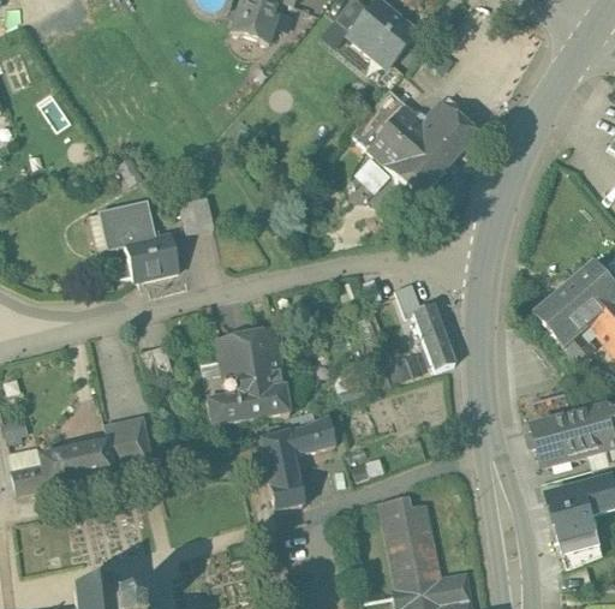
[(238,0),(230,29),(268,42),(281,1),(292,5),(293,0),(238,0)]
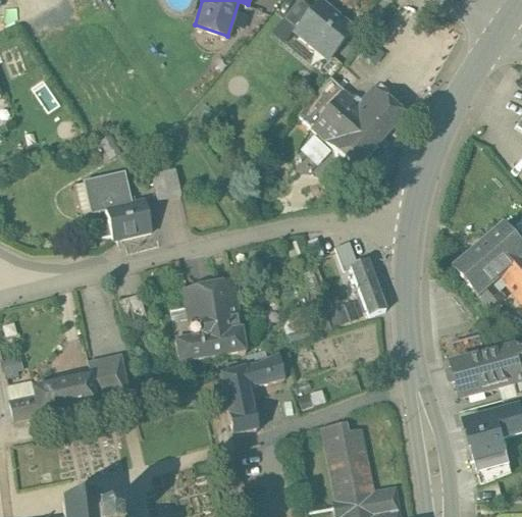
[(298,0),(284,15),(297,26),(313,6),(306,0),(298,0)]
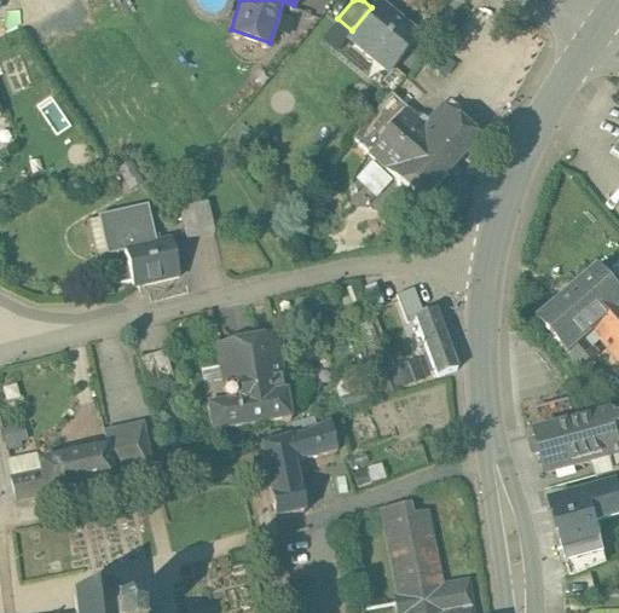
[(392,11),(380,1),(381,0),(377,0),(371,7),(352,30),(350,34),(376,56),(381,50),(395,62),(418,34),(393,12),(394,11),(393,10),(392,11)]
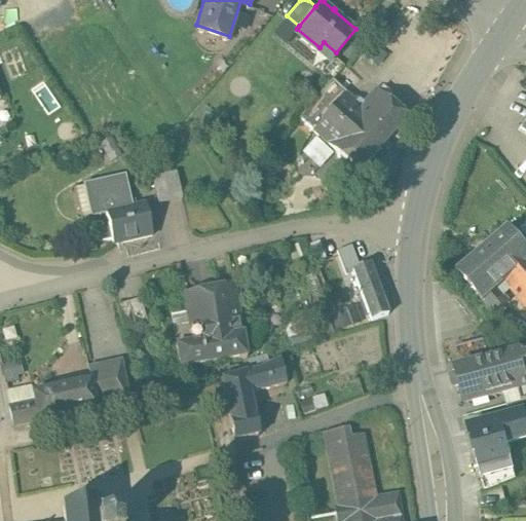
[(333,77),(300,115),(312,126),(345,88),(333,77)]
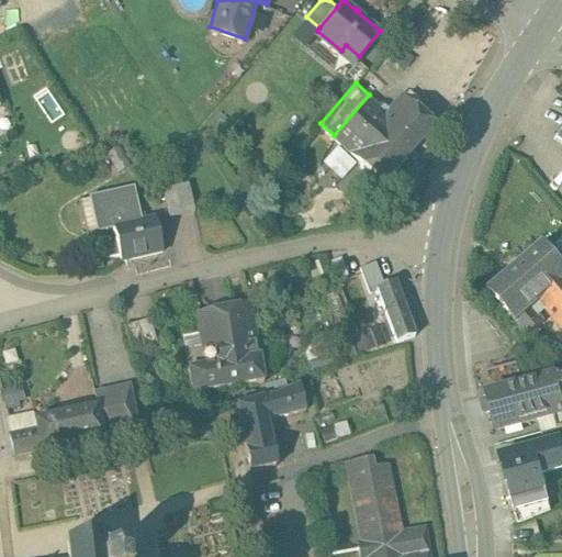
[(369,95),(334,135),(368,165),(384,180),(409,152),(411,153),(417,146),(416,145),(436,122),(402,91),(388,107),(383,102),(381,106),(369,95)]
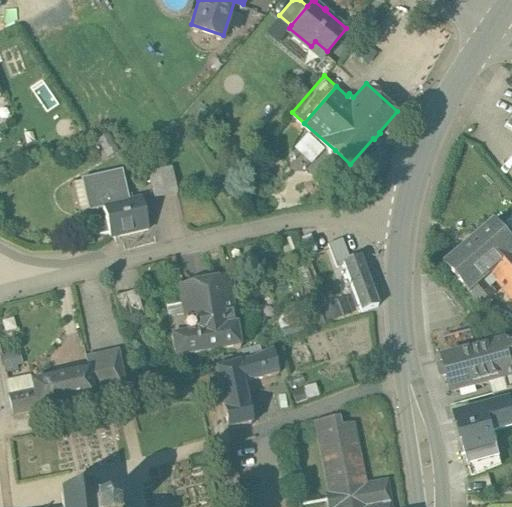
[(309,157),(323,144),(307,128),(293,142),(309,157)]
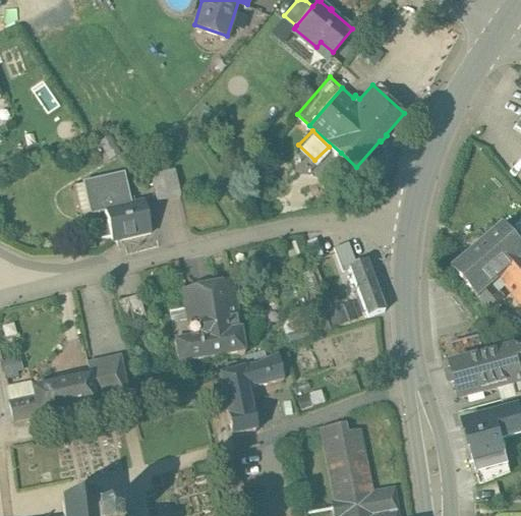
[(110,132),(99,138),(109,157),(120,151),(110,132)]
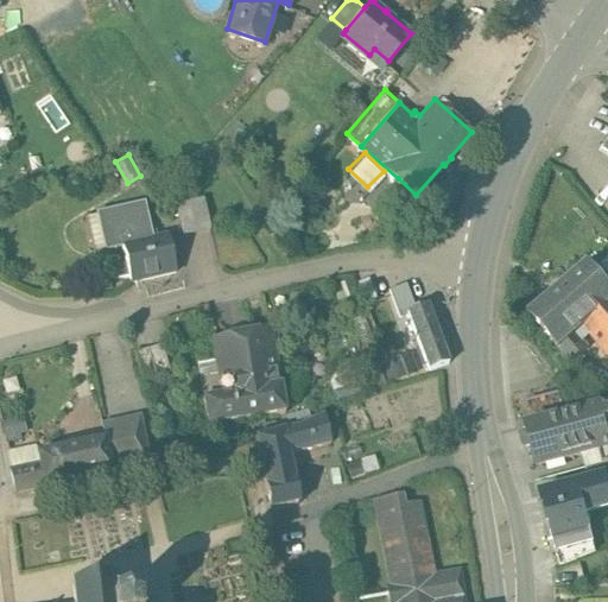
[(416,195),(398,178),(384,194),(401,210),(416,195)]
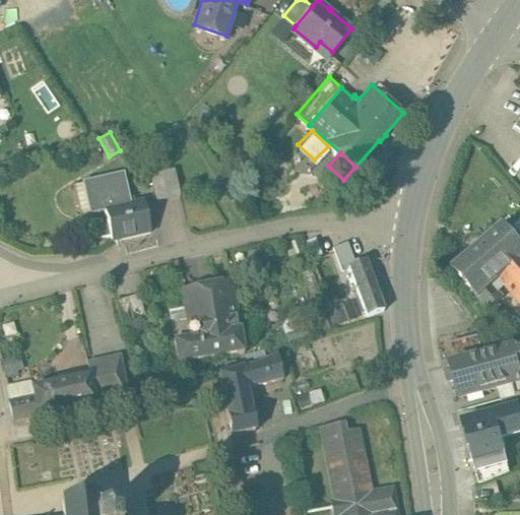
[(174,166),(150,171),(155,196),(179,191),(174,166)]
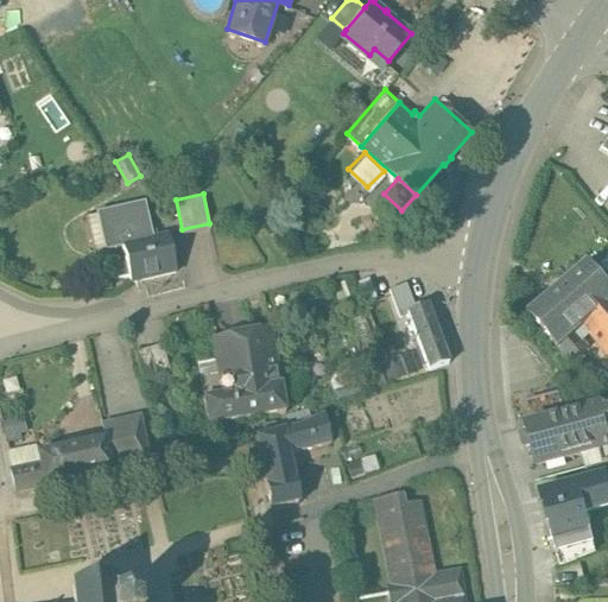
[(143,197),(96,209),(106,247),(122,244),(122,241),(151,234),(143,197)]
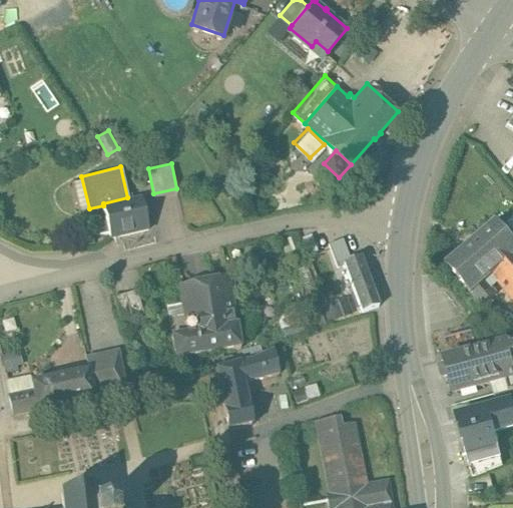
[(127,197),(103,203),(103,205),(110,234),(147,225),(140,194),(127,197)]
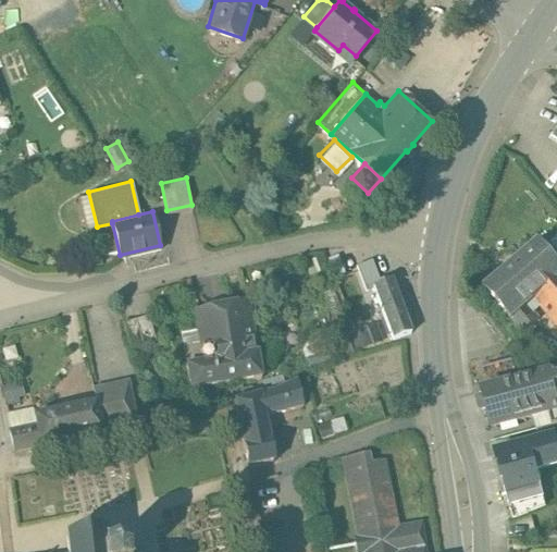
[(556,257),(540,236),(484,284),(511,316),(528,302),(534,296),(556,276),(556,257)]
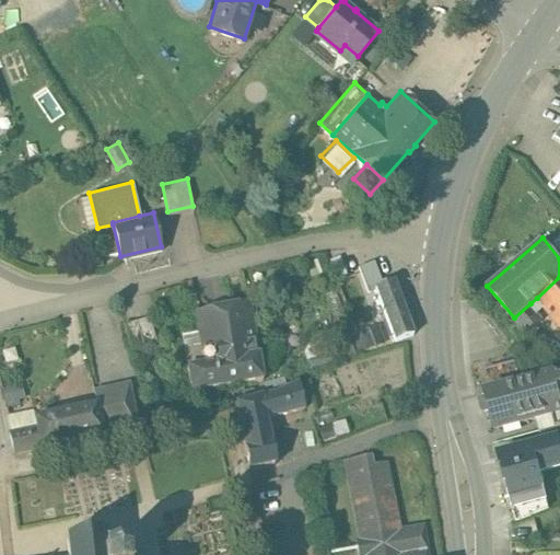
[(375,257),(358,263),(368,289),(376,286),(375,281),(391,275),(392,278),(393,278),(392,273),(382,277),(375,257)]
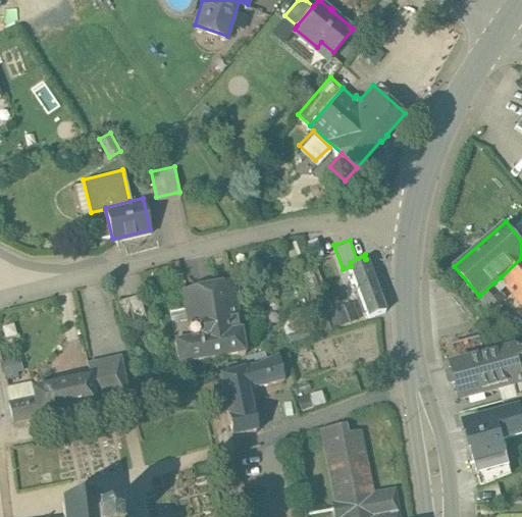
[(365,259),(364,256),(350,262),(351,266),(369,314),(384,308),(366,259),(365,259)]
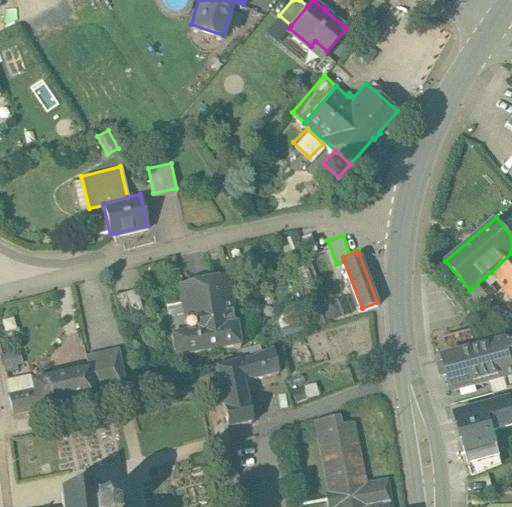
[(511,253),(491,272),(511,295),(511,253)]
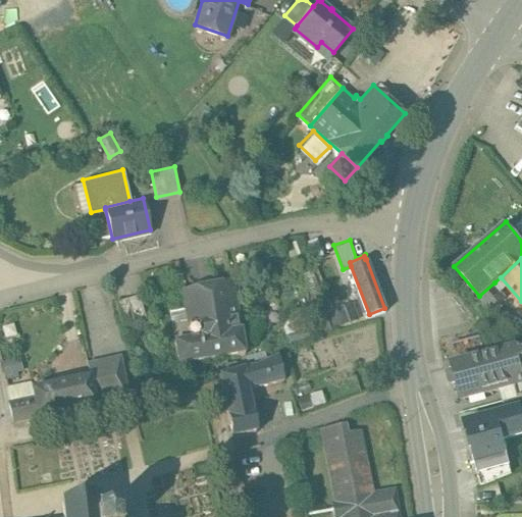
[(232,278),(181,288),(191,337),(174,340),(178,362),(246,350),(232,278)]
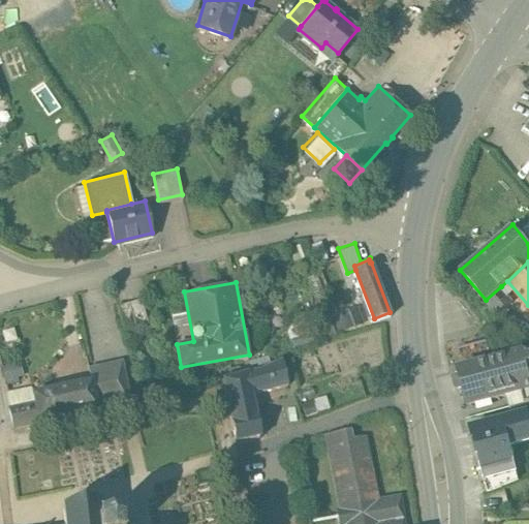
[(501,286),(486,300),(497,312),(512,299),(501,286)]
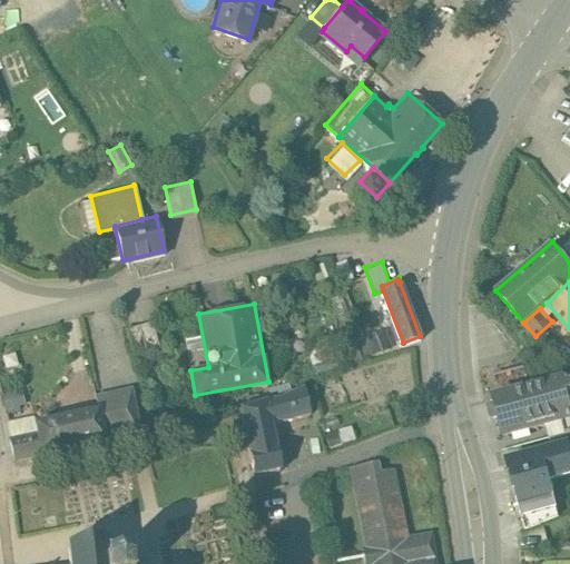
[(151,318),(138,323),(146,348),(159,344),(151,318)]
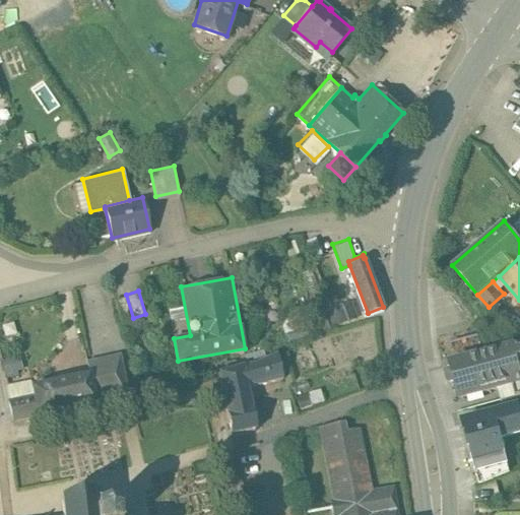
[(126,295),(115,298),(122,321),(133,318),(126,295)]
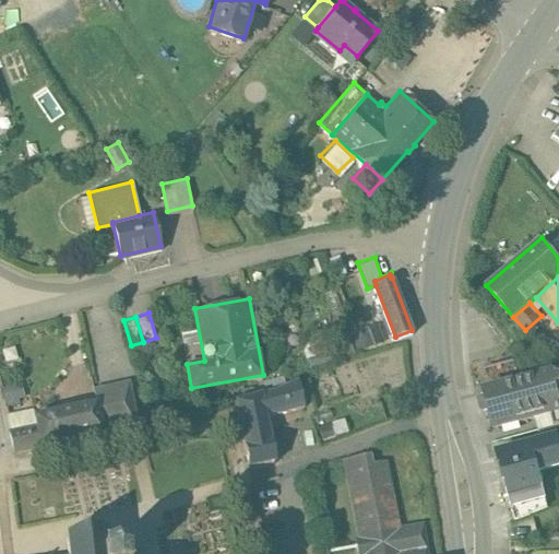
[(378,319),(347,327),(352,345),(383,338),(378,319)]
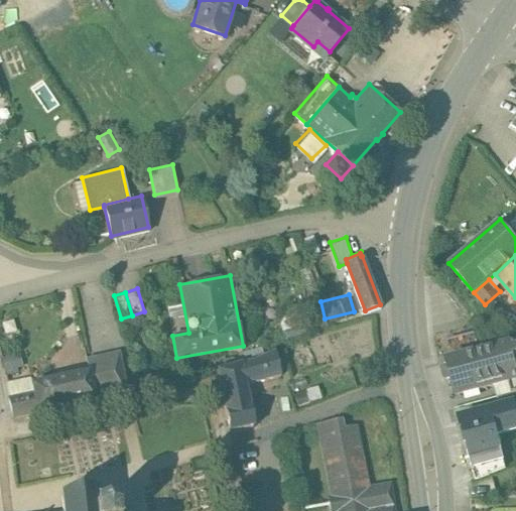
[(509,343),(447,359),(447,362),(443,363),(446,375),(450,373),(456,392),(508,378),(515,375),(515,346),(511,348),(509,343)]
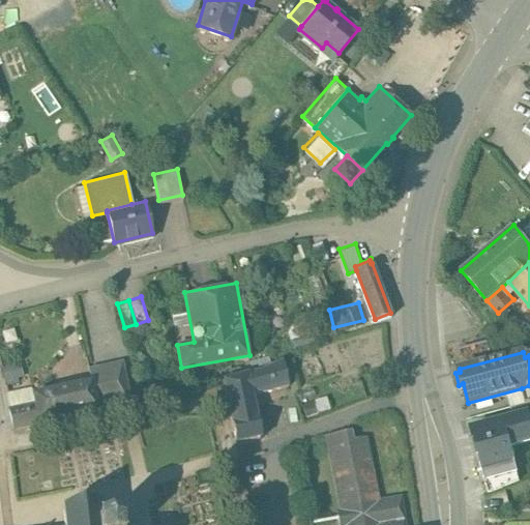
[(121,359),(89,367),(91,379),(97,406),(129,399),(121,359)]
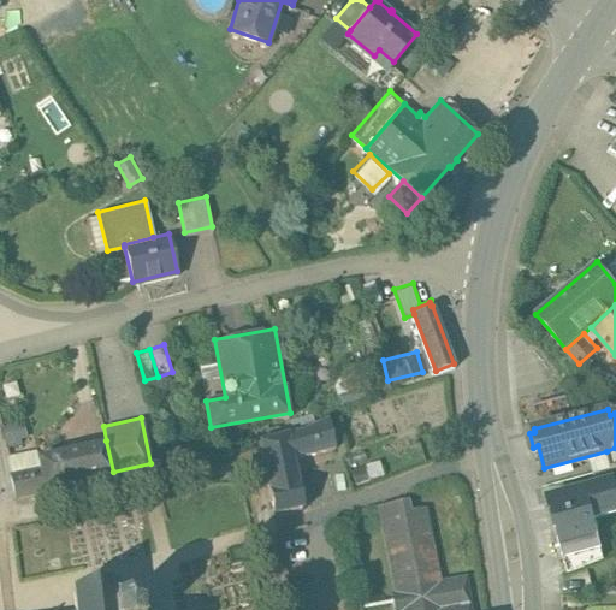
[(326,418),(304,428),(258,440),(273,511),(302,504),(291,452),(332,444),(326,418)]
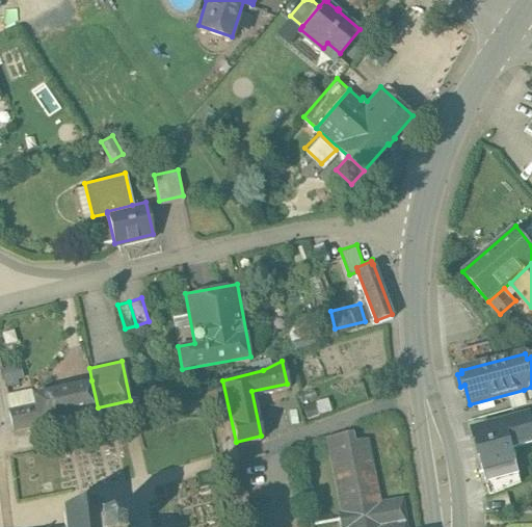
[(91,380),(33,394),(35,402),(38,420),(98,407),(91,380)]
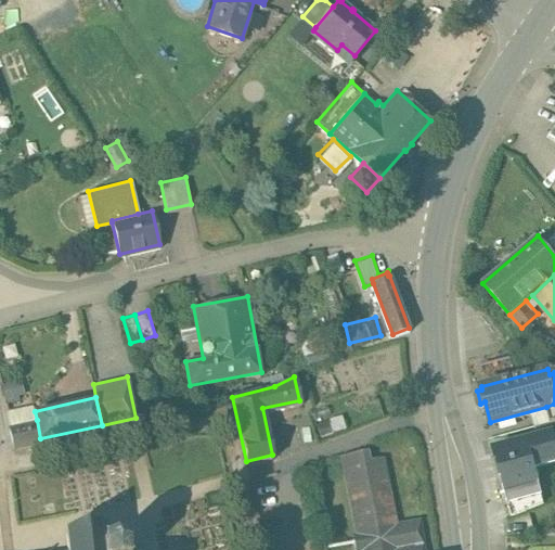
[(554,418),(550,420),(534,423),(538,434),(552,431),(552,432),(554,431),(554,418)]
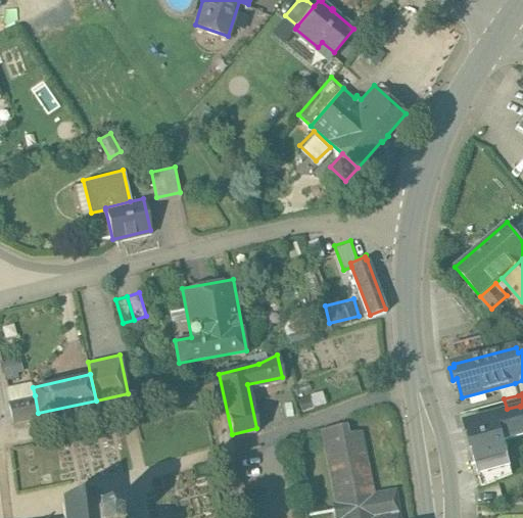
[(35,395),(9,401),(13,419),(38,413),(35,395)]
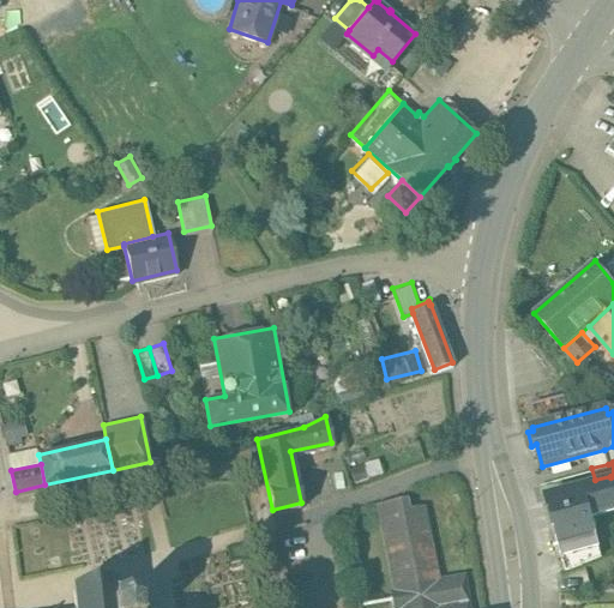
[(595,480),(548,494),(557,523),(549,525),(553,540),(558,539),(561,552),(582,546),(591,527),(588,512),(613,504),(613,489),(611,477),(611,476),(595,480)]
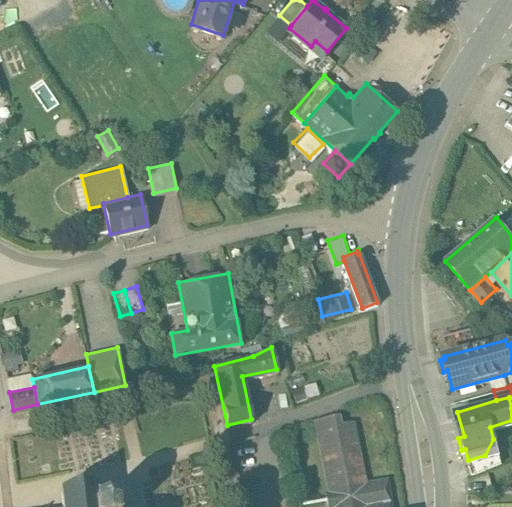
[(352,419),(338,422),(337,413),(315,418),(329,488),(325,489),(328,506),(391,506),(386,478),(364,482),(363,479),(356,443),(351,421),(352,421),(352,419)]
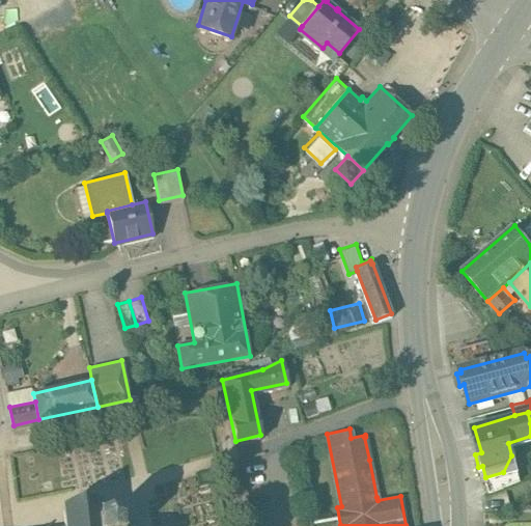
[(61,525),(121,525),(120,517),(104,519),(102,502),(63,507),(65,525),(61,525)]
